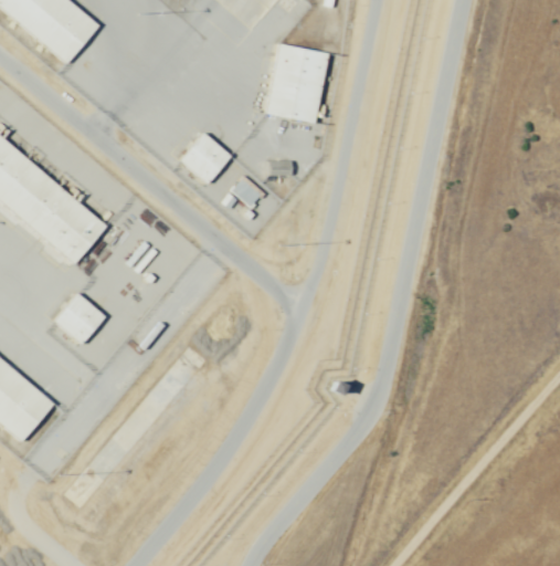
[(0,0),(69,0),(98,25),(66,64),(0,7),(0,0)]
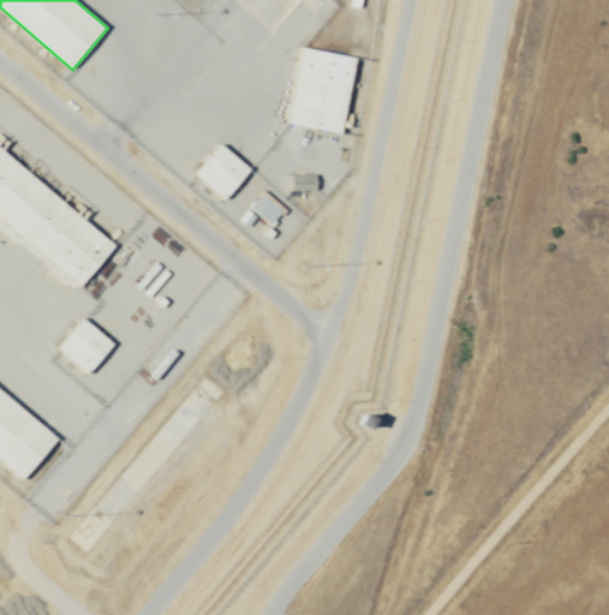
[(290,123),(342,133),(359,58),(306,47),(290,123)]
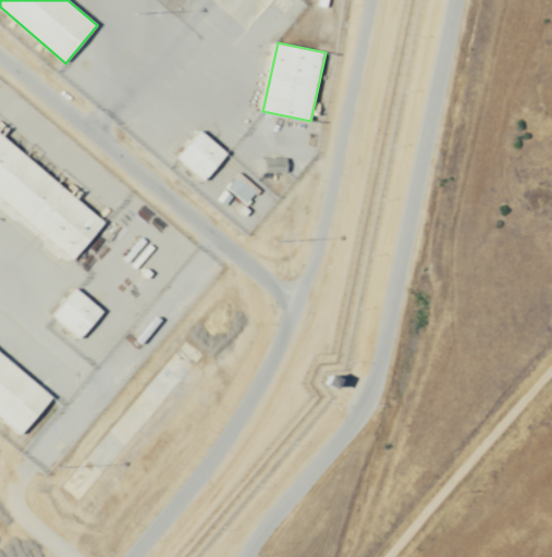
[(201,130),(229,153),(205,181),(178,158),(201,130)]
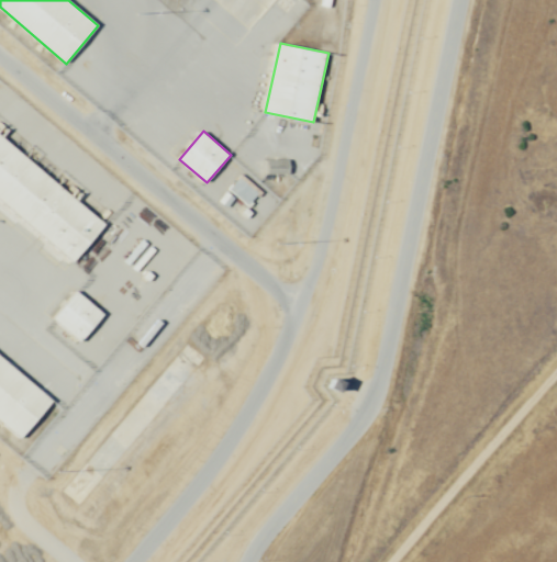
[(0,133),(107,225),(75,262),(0,198),(0,133)]
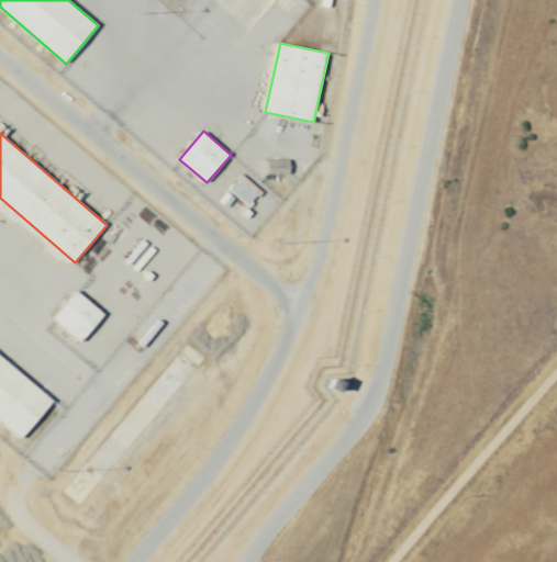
[(267,160),(292,159),(292,175),(268,176),(267,160)]
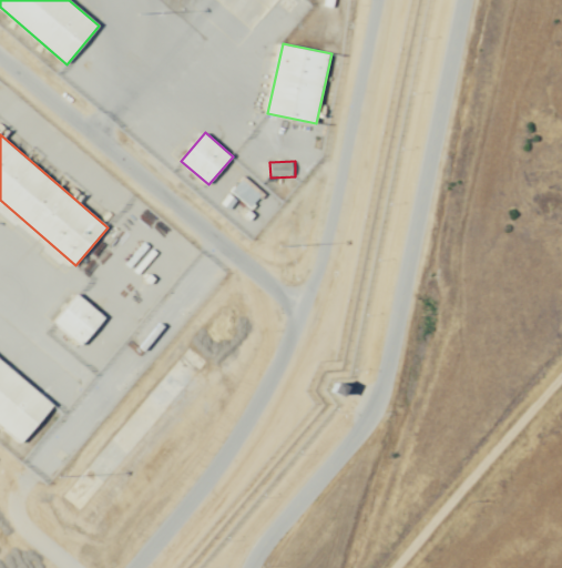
[(246,176),(267,195),(254,211),(233,192),(246,176)]
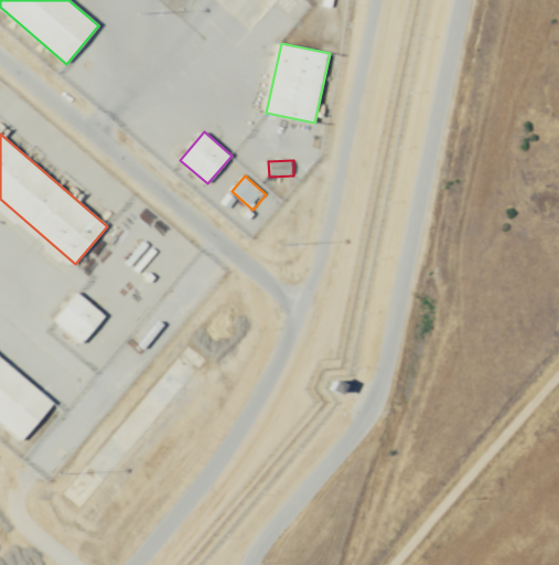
[(78,291),(106,316),(82,344),(54,320),(78,291)]
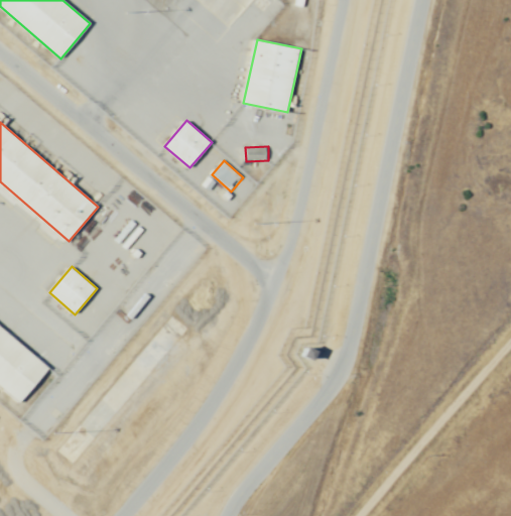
[(0,327),(48,368),(19,403),(0,386),(0,327)]
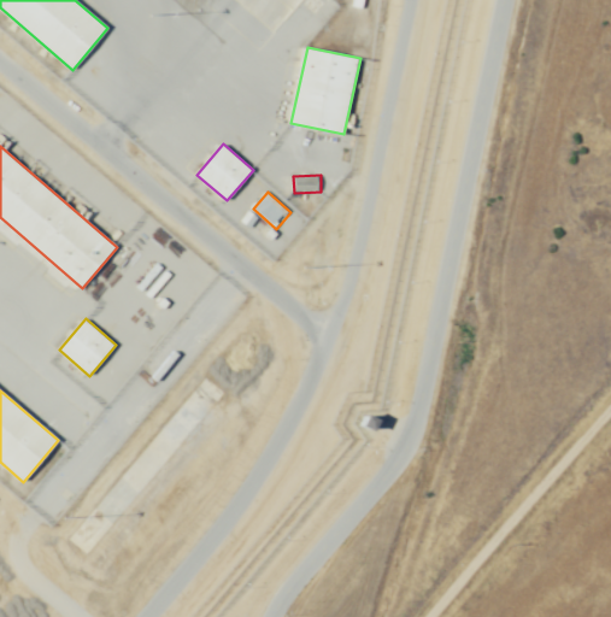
[(379,413),(374,424),(363,418),(368,407),(379,413)]
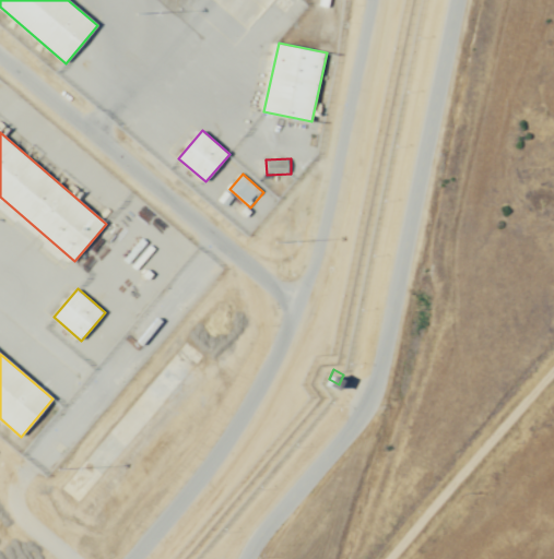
All buildings are outlined.
